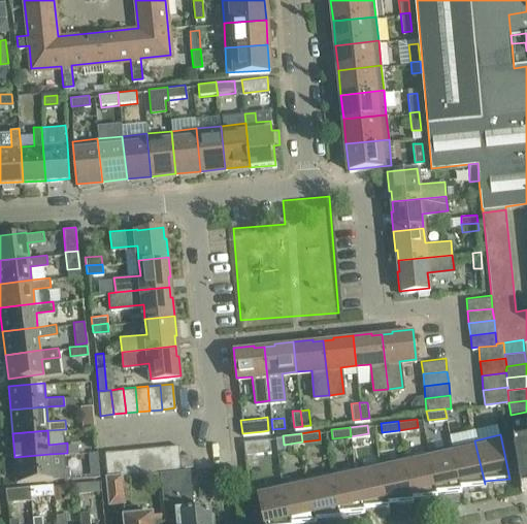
[(268,437),(242,439),(244,453),(270,450),(268,437)]
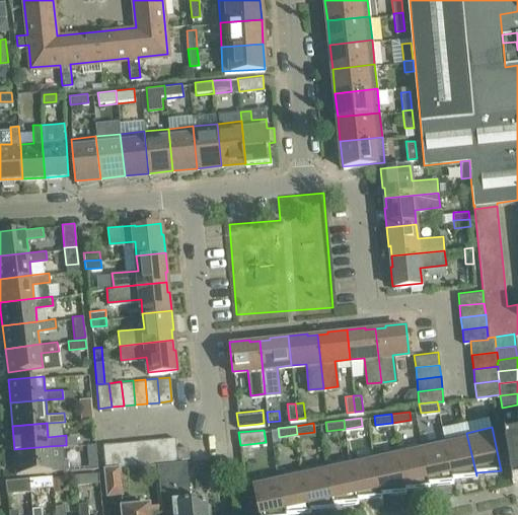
[(466,433),(443,438),(452,481),(453,481),(452,477),(476,475),(466,433)]
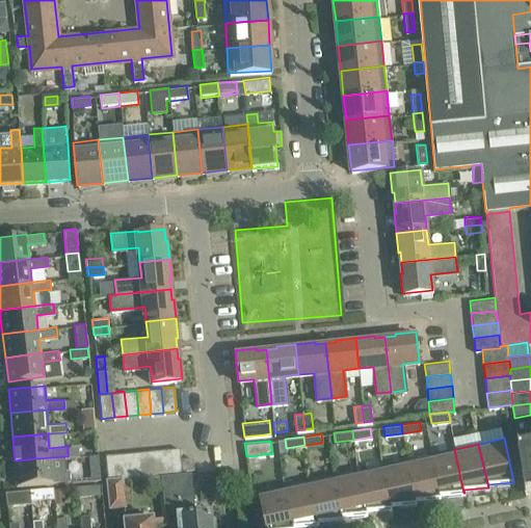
[(182,472),(182,470),(181,458),(180,447),(167,448),(169,473),(182,472)]
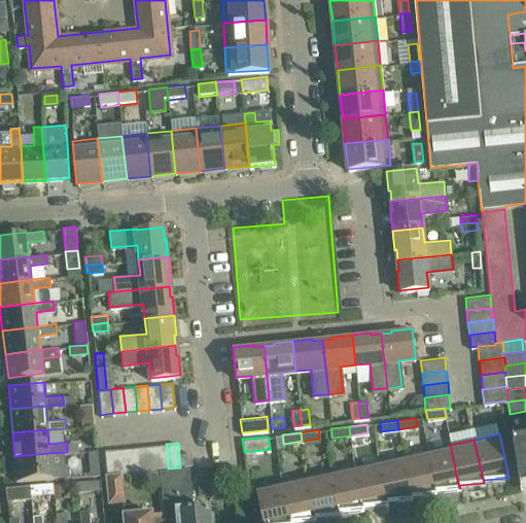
[(525,443),(513,446),(520,487),(523,487),(523,485),(525,484),(525,443)]
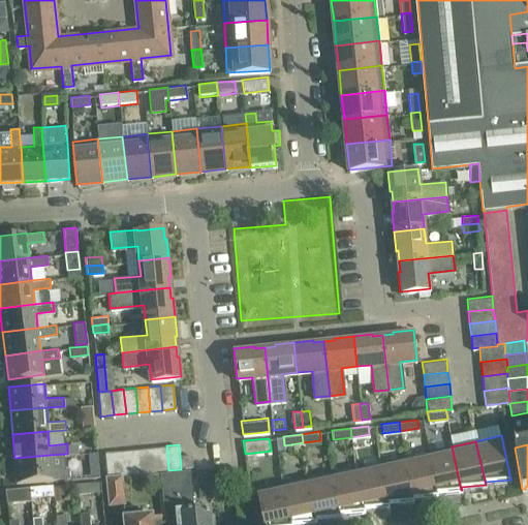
[(166,445),(154,446),(156,471),(168,470),(166,445)]
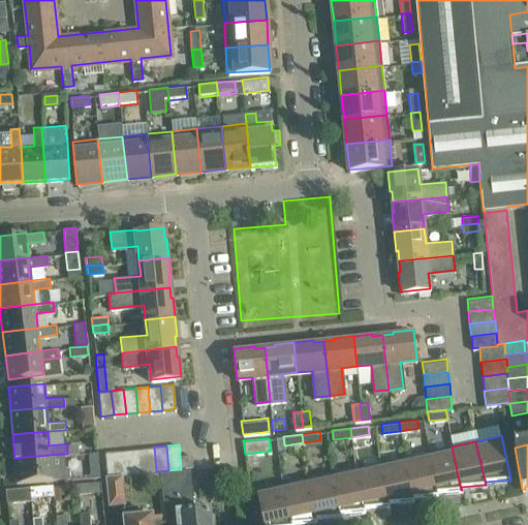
[(154,446),(142,448),(144,472),(156,471),(154,446)]
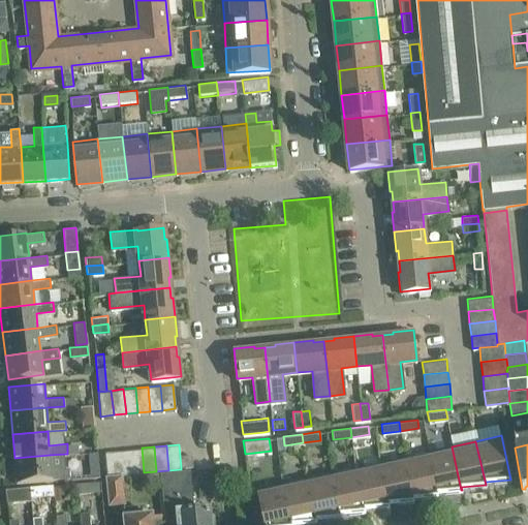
[(452,446),(428,452),(437,495),(437,492),(461,490),(452,446)]
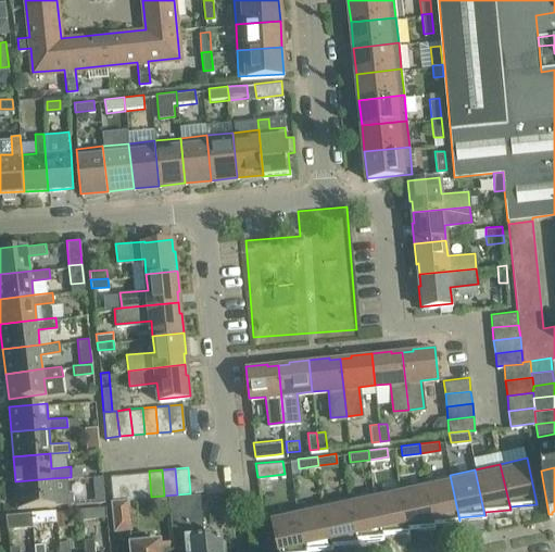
[(149,471),(136,472),(138,498),(151,497),(149,471)]
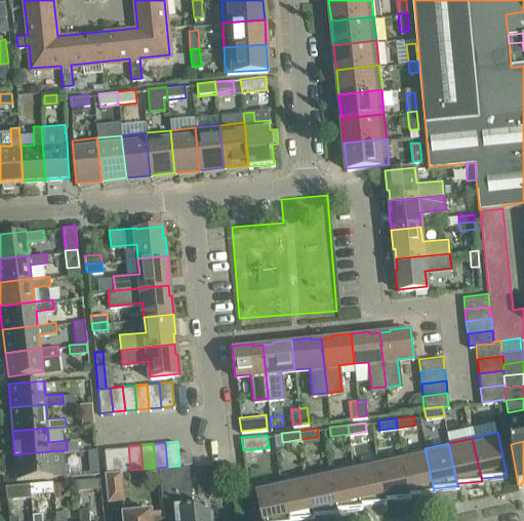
[(130,470),(128,445),(116,446),(118,471),(120,471),(130,470)]
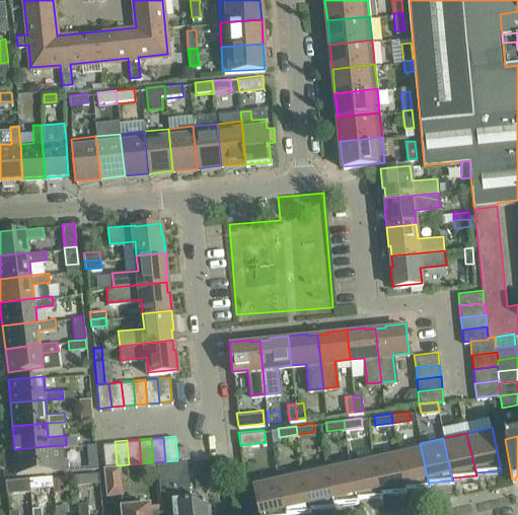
[(117,465),(115,441),(102,443),(104,467),(117,465)]
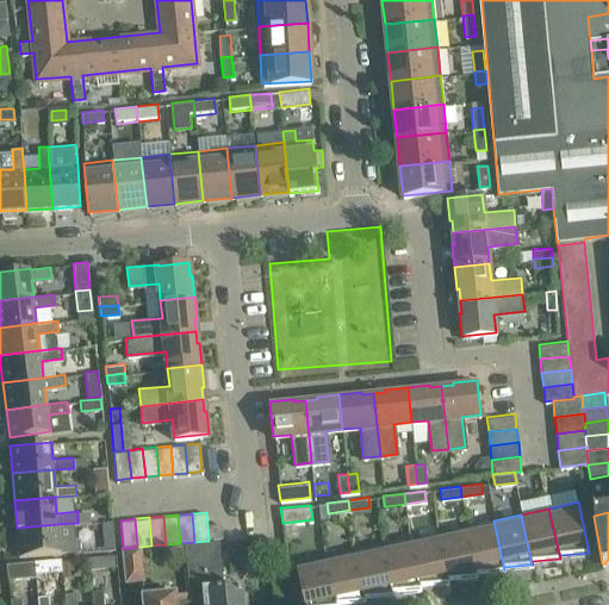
[(115,548),(111,519),(101,521),(104,549),(115,548)]
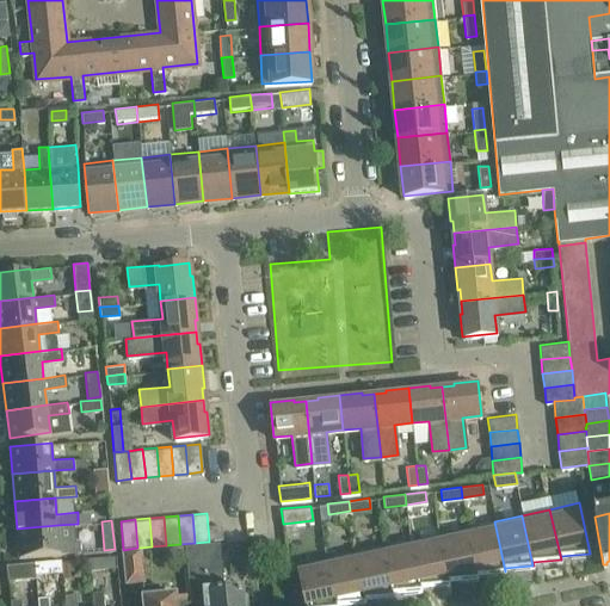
[(505,572),(494,521),(466,527),(476,577),(478,577),(476,574),(505,572)]
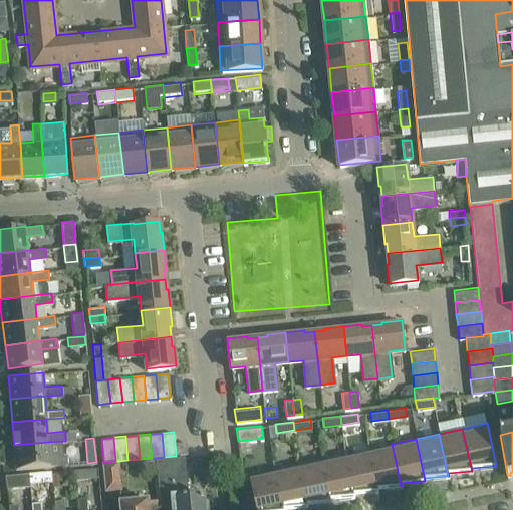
[(49,455),(48,442),(14,445),(15,468),(50,465),(67,463),(66,454),(49,455)]
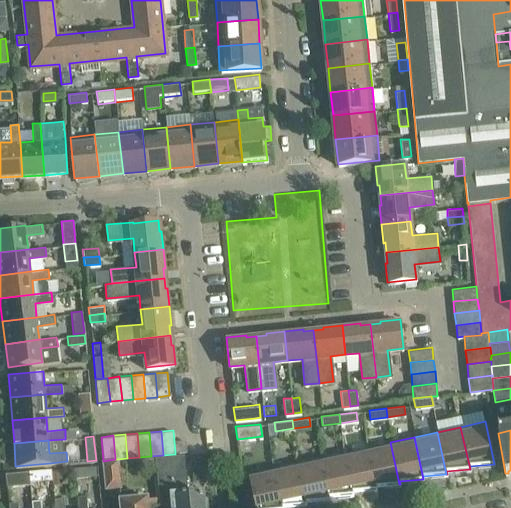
[(185,440),(174,441),(175,452),(186,451),(185,440)]
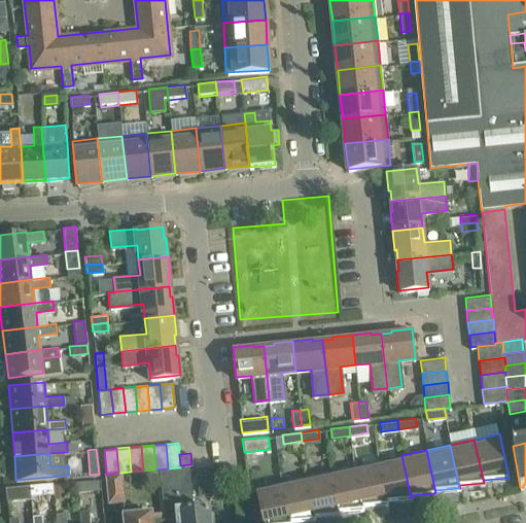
[(401,455),(378,460),(387,503),(387,500),(411,498),(401,455)]
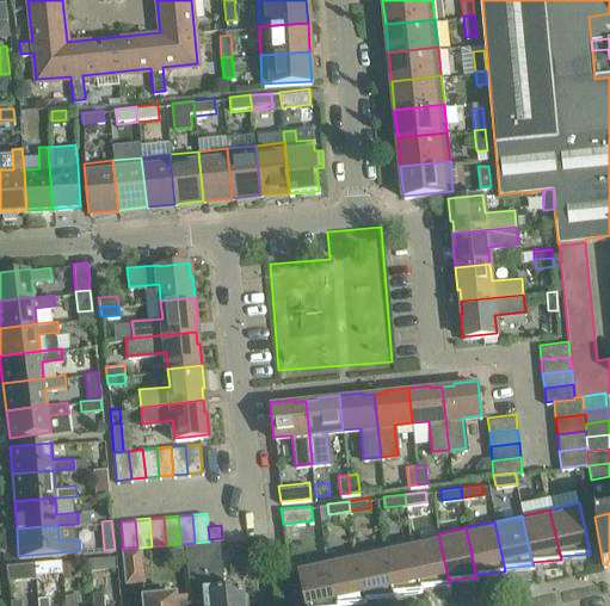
[(438,533),(410,539),(420,589),(421,589),(420,586),(449,583),(438,533)]
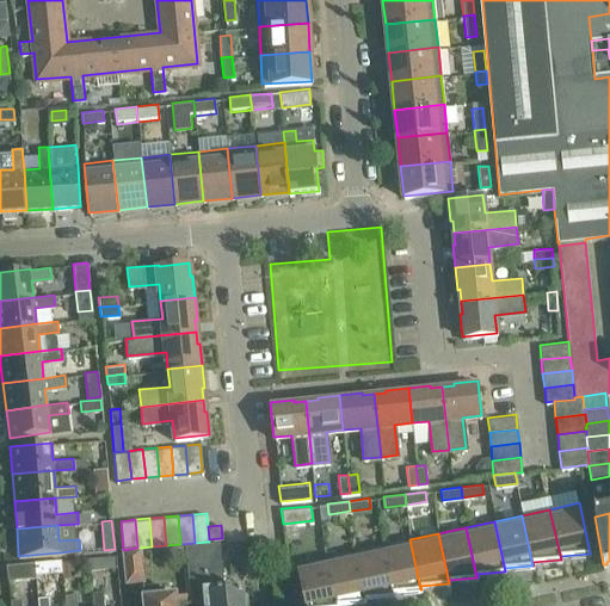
[(420,589),(410,539),(382,545),(393,595),(394,595),(393,592),(420,589)]
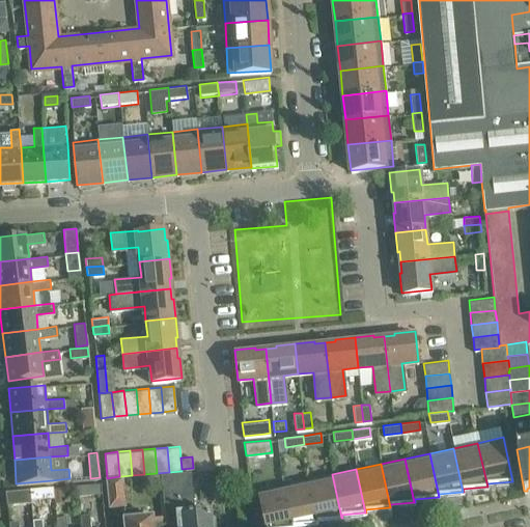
[(166,520),(179,519),(179,526),(185,526),(184,526),(211,526),(211,524),(208,509),(193,511),(189,471),(161,473),(166,520)]
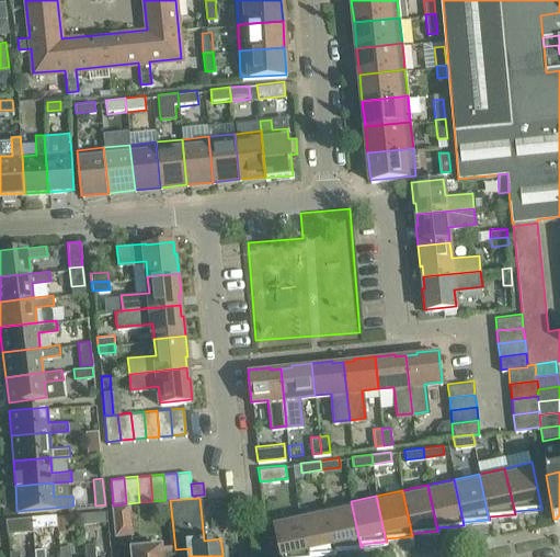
[(361,547),(351,501),(324,507),(334,553),(335,553),(334,549),(361,547)]
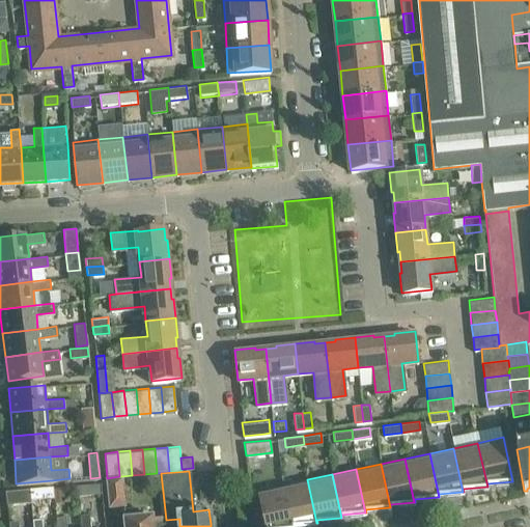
[(121,476),(119,476),(107,478),(110,505),(124,503),(121,476)]
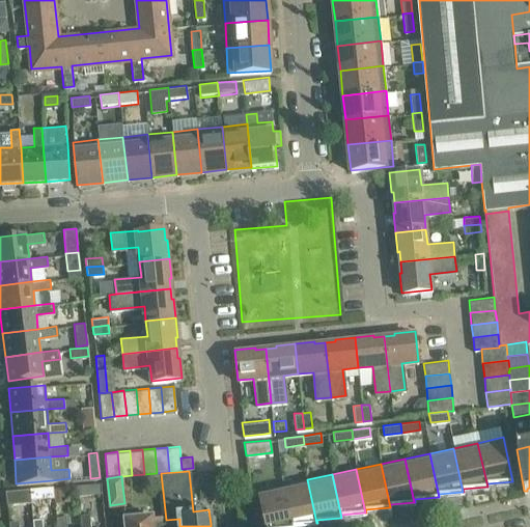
[(316,523),(307,479),(283,484),(291,526),(293,526),(293,525),(316,523)]
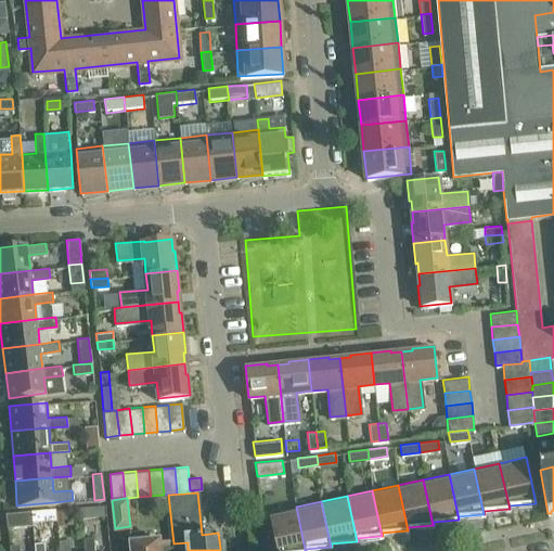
[(104,504),(81,505),(81,516),(105,514),(104,504)]
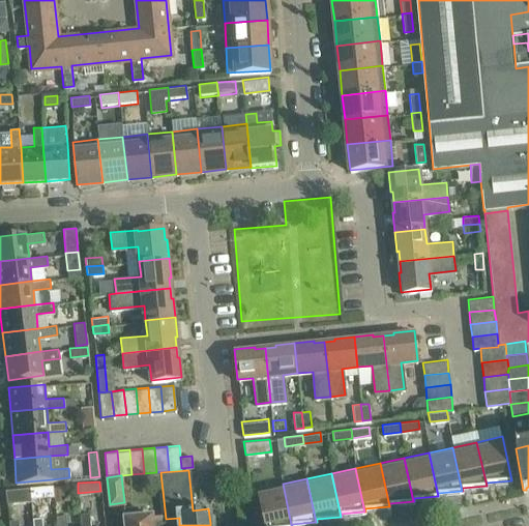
[(291,525),(283,484),(258,489),(265,525),(291,525)]
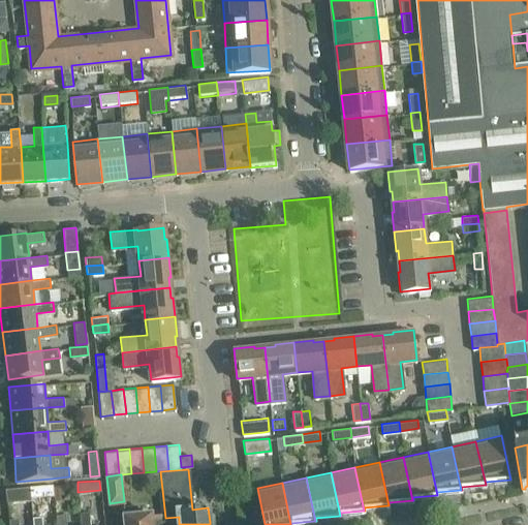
[(52,484),(35,485),(36,495),(53,494),(52,484)]
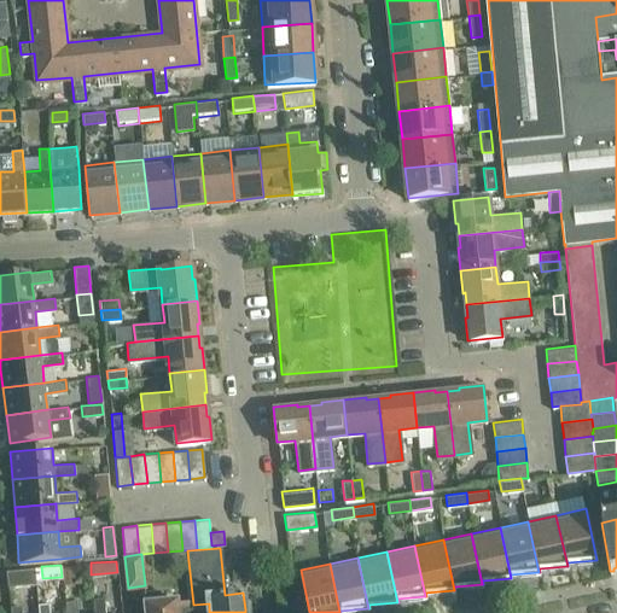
[(71,566),(62,567),(63,581),(71,579),(71,566)]
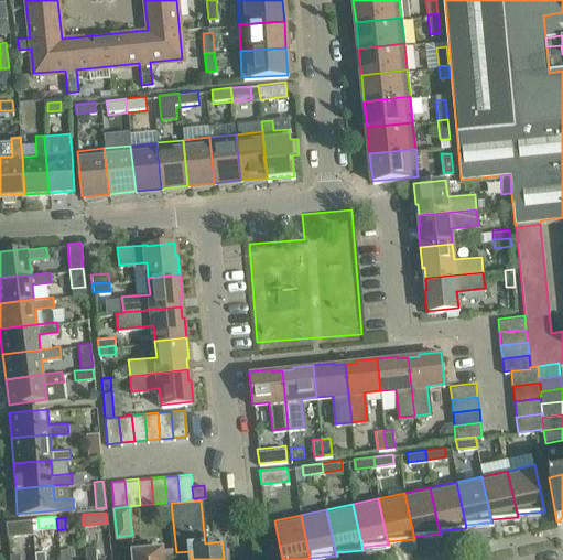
[(31,518),(6,520),(7,535),(32,532),(31,518)]
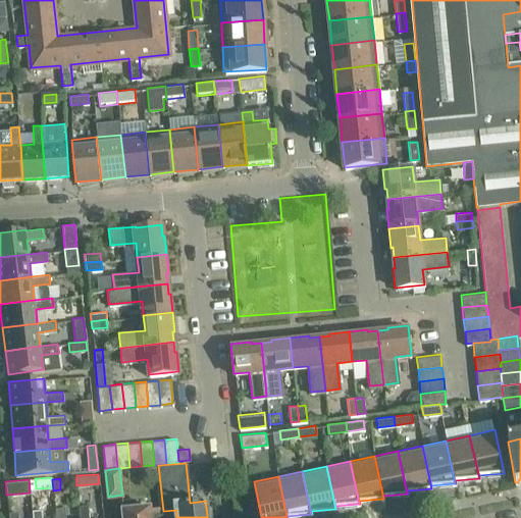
[(120,500),(122,517),(151,517),(150,507),(136,508),(135,498),(120,500)]
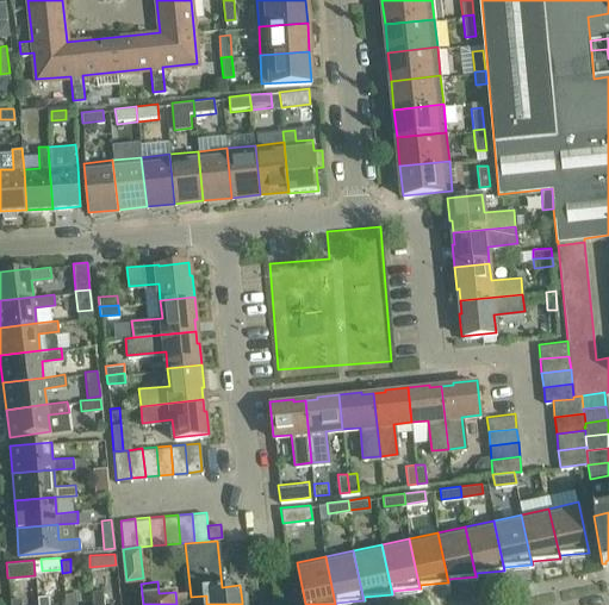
[(91,590),(92,604),(103,604),(103,588),(91,590)]
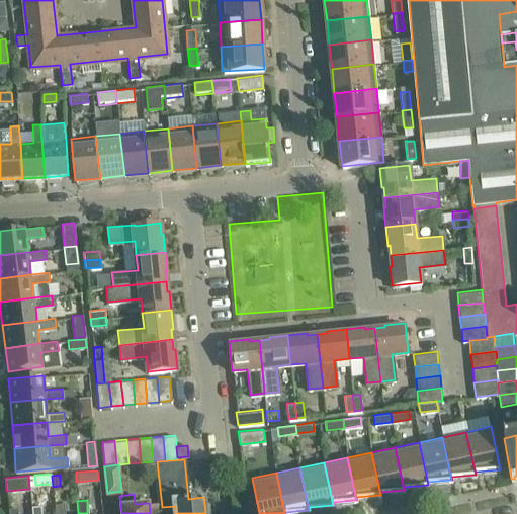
[(64,513),(64,503),(55,503),(55,513),(64,513)]
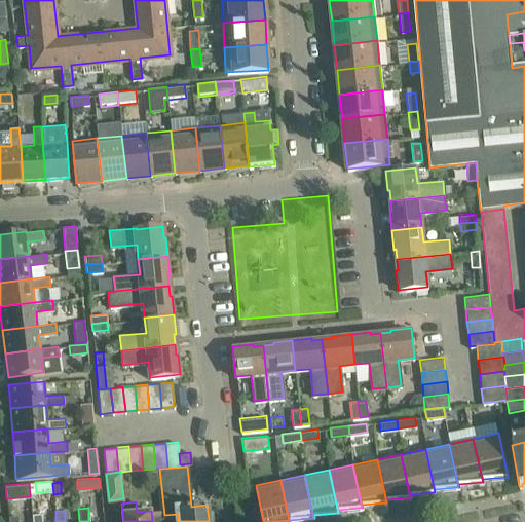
[(42,521),(41,513),(32,514),(32,521),(42,521)]
